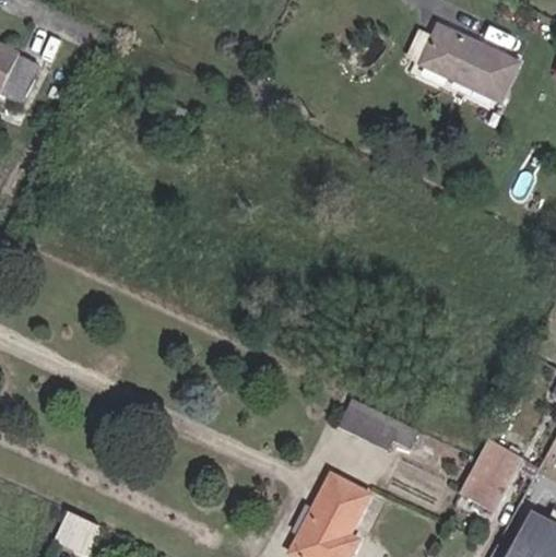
[(517,64),(436,25),(418,63),(498,102),(517,64)]
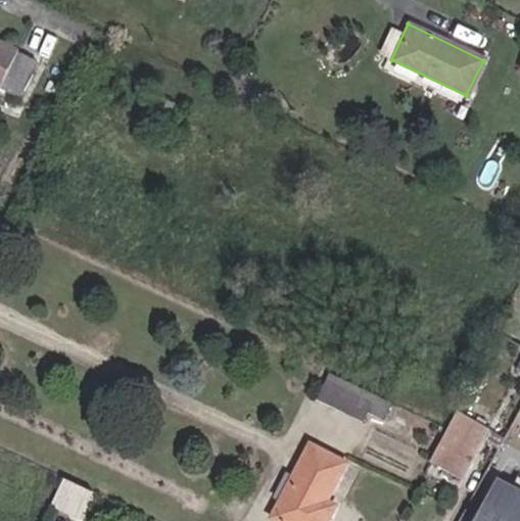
[(0,88),(15,96),(33,60),(14,51),(14,50),(0,43),(0,88)]
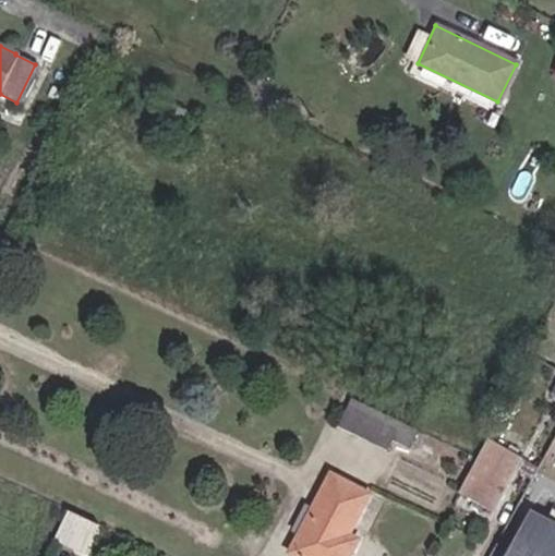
[(408,447),(417,432),(350,398),(336,425),(385,449),(390,438),(408,447)]
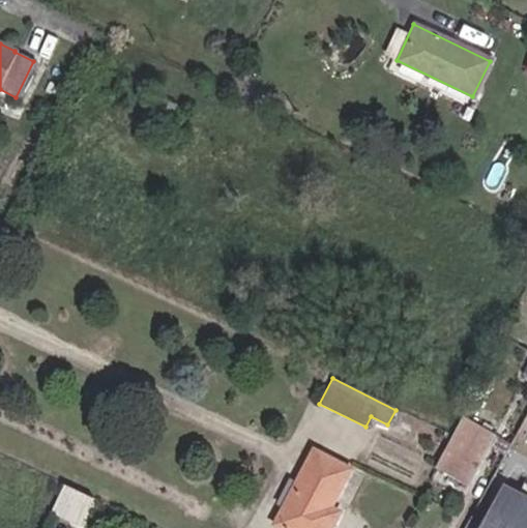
[(489,440),(459,424),(449,442),(447,441),(431,474),(466,492),(486,456),(481,452),(489,440)]
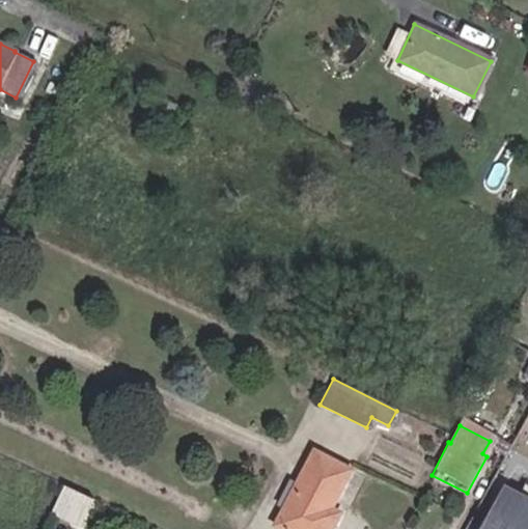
[(487,456),(494,443),(490,441),(482,453),(487,456)]
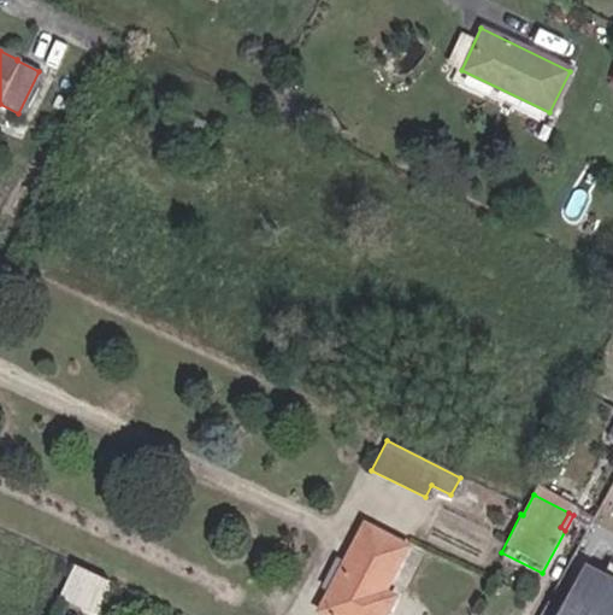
[(383,614),(389,607),(378,601),(383,592),(406,548),(361,523),(314,611),(320,614),(383,614)]
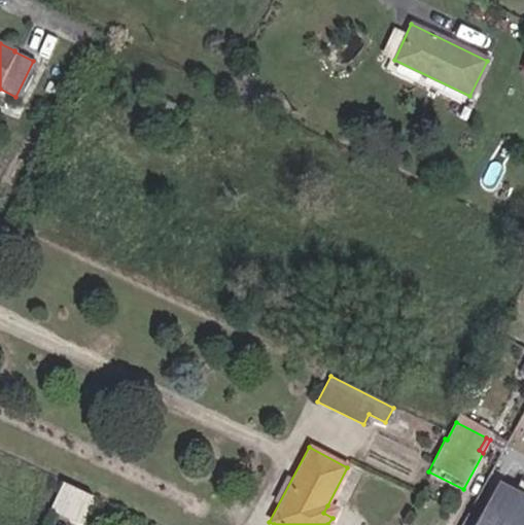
[(90,495),(63,482),(49,509),(76,521),(90,495)]
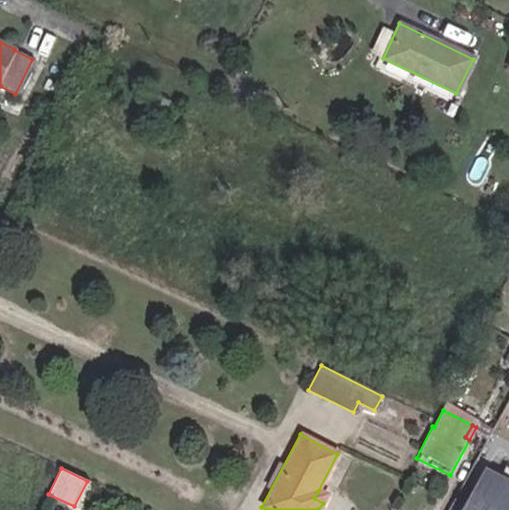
[(480,476),(461,509),(508,509),(508,475),(502,472),(495,484),(480,476)]
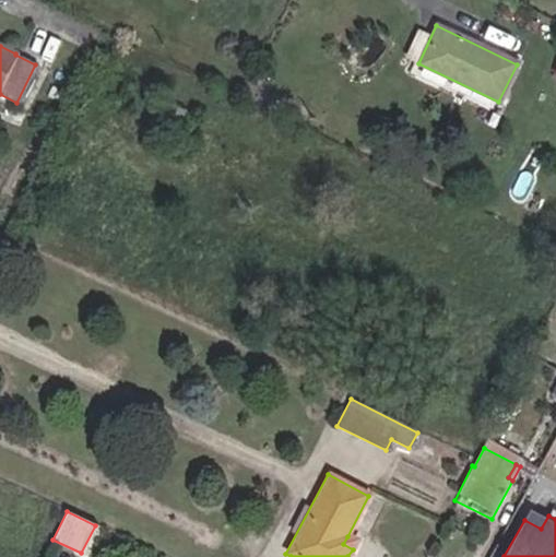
[(343,544),(353,549),(356,541),(347,536),(343,544)]
